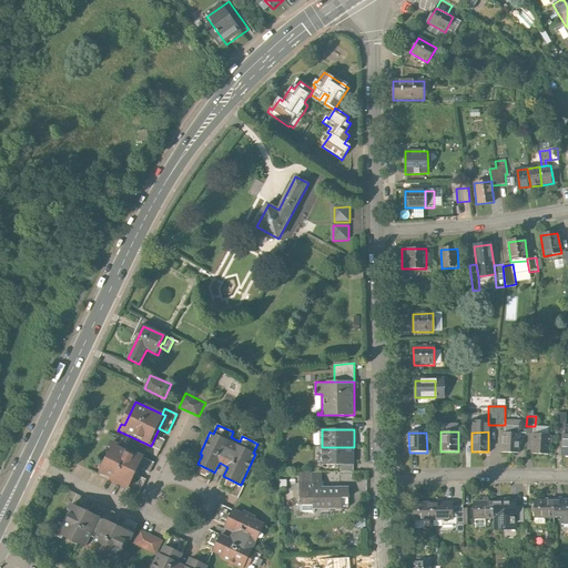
[(519,434),(501,434),(501,453),(518,453),(519,434)]
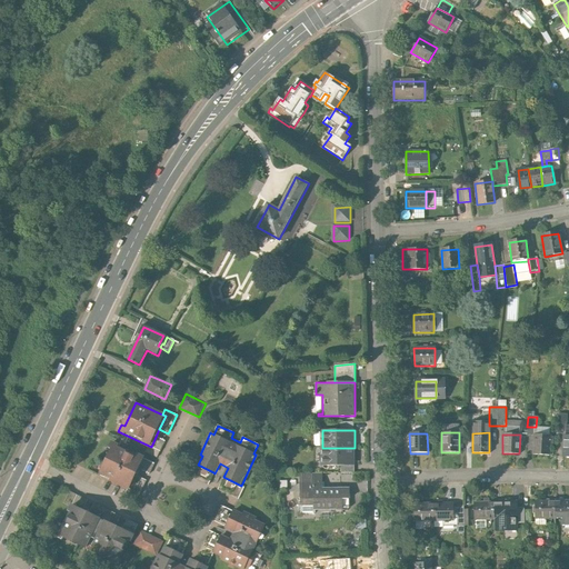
[(551,437),(532,436),(532,458),(550,458),(551,437)]
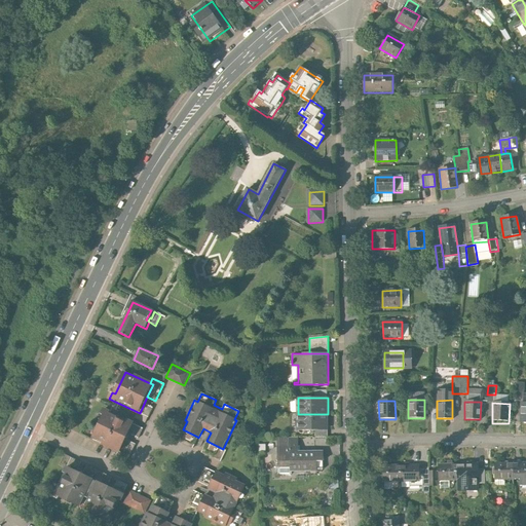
[(144,404),(140,413),(148,417),(153,408),(144,404)]
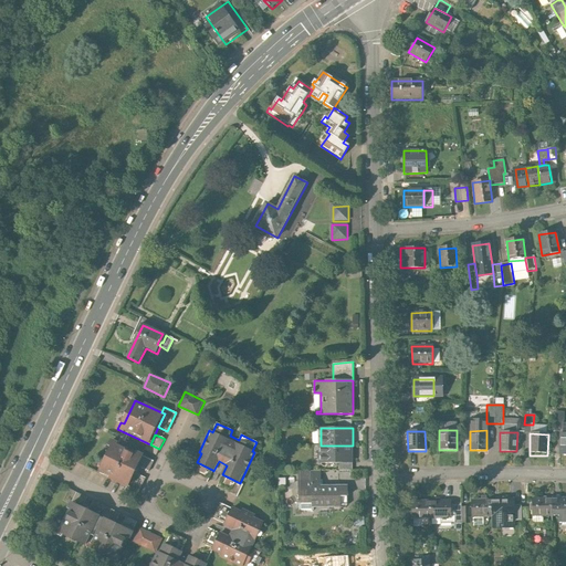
[(112,448),(100,471),(128,486),(139,467),(144,456),(112,439),(108,447),(112,448)]
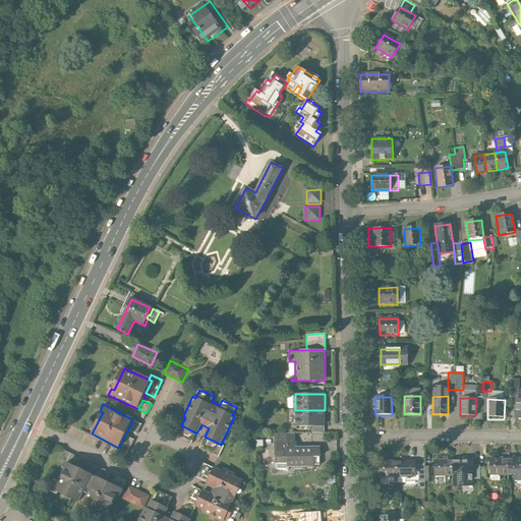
[(325,427),(325,410),(295,410),(295,427),(325,427)]
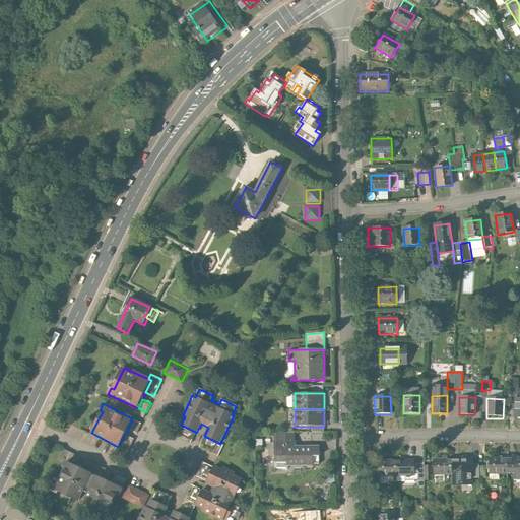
[(141,423),(132,418),(128,429),(136,433),(141,423)]
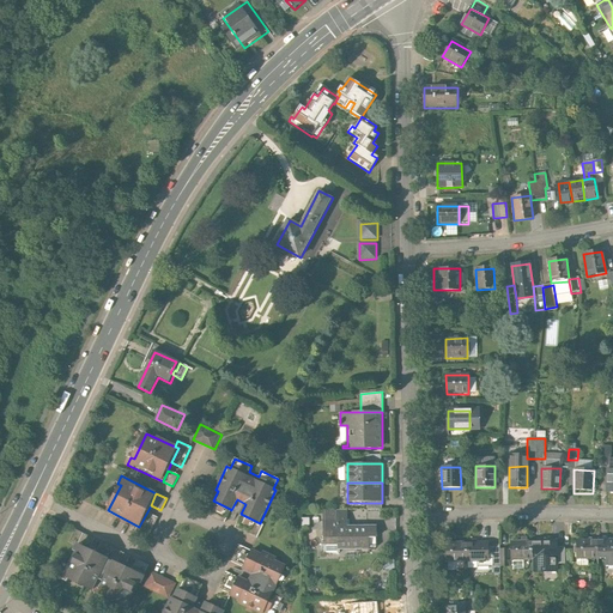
[(224,522),(230,509),(213,501),(208,499),(202,511),(224,522)]
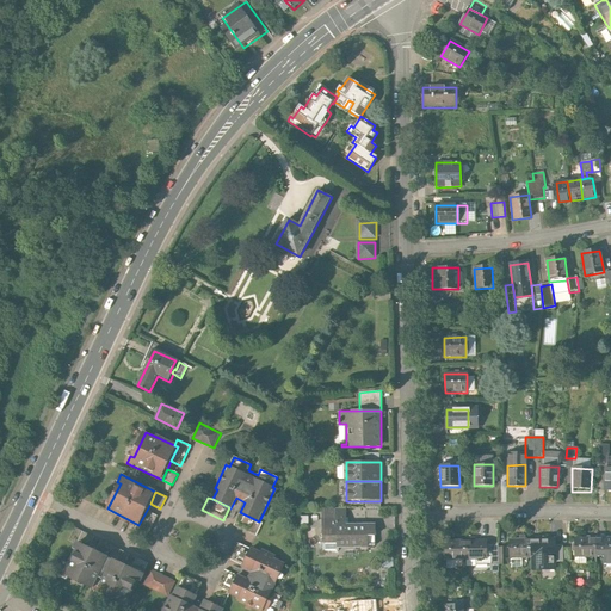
[(345,510),(323,510),(323,553),(345,553),(345,545),(375,545),(375,525),(345,525),(345,510)]
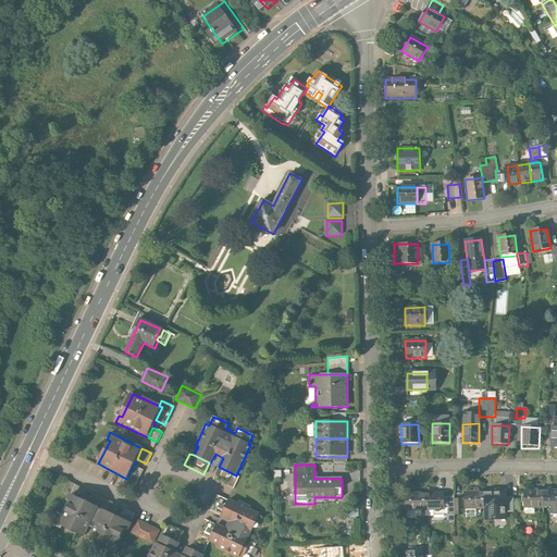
[(236,475),(219,467),(213,479),(233,489),(238,477),(236,475)]
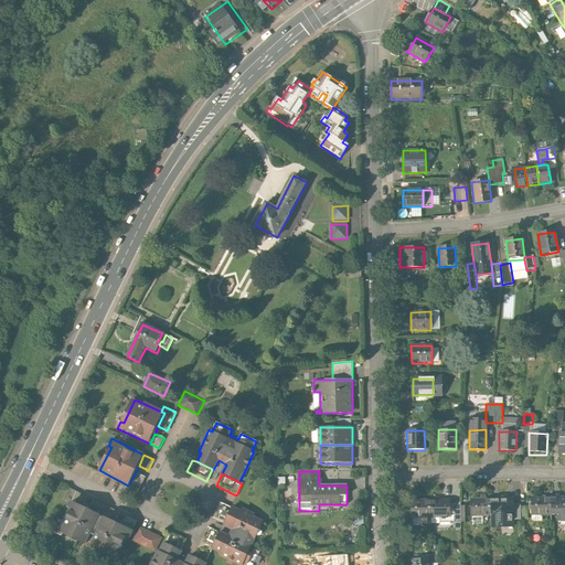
[(564,497),(551,498),(551,514),(558,514),(558,522),(564,522),(564,497)]
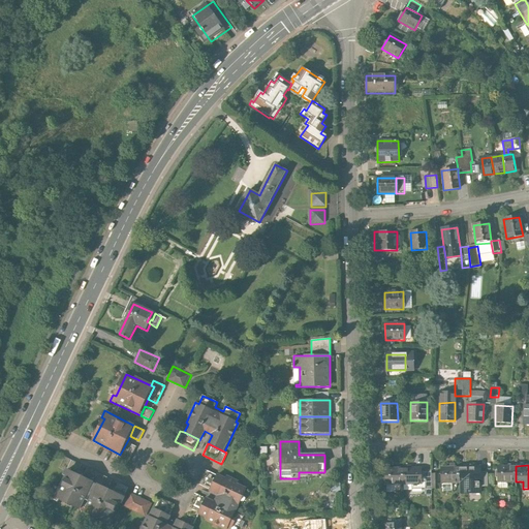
[(478,466),(459,467),(460,484),(478,484),(478,466)]
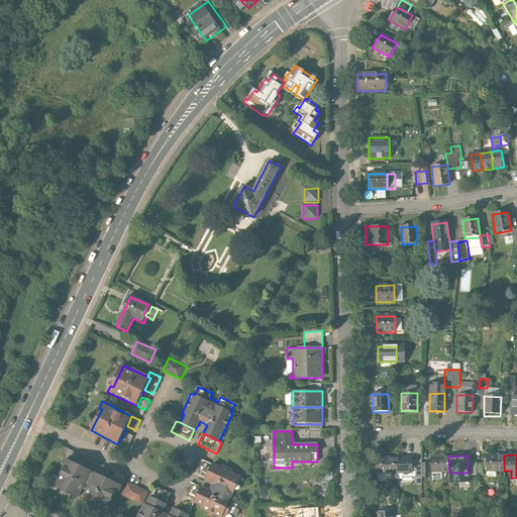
[(504,471),(504,455),(486,455),(486,471),(504,471)]
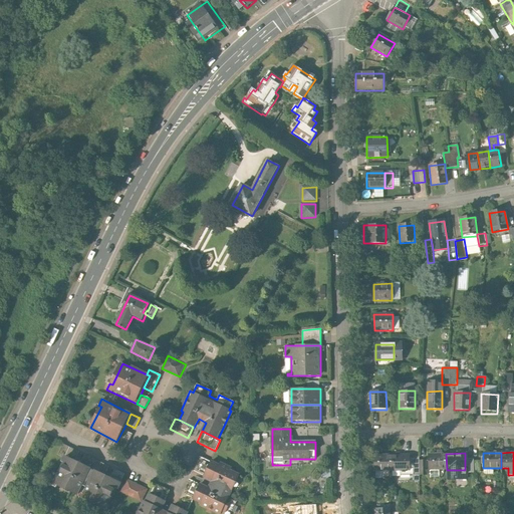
[(372,471),(392,471),(391,454),(371,455),(372,471)]
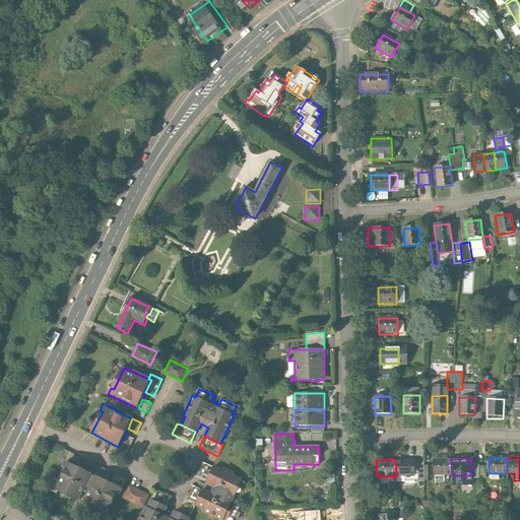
[(414,459),(395,459),(396,476),(405,476),(405,480),(418,480),(418,479),(418,464),(414,464),(414,459)]
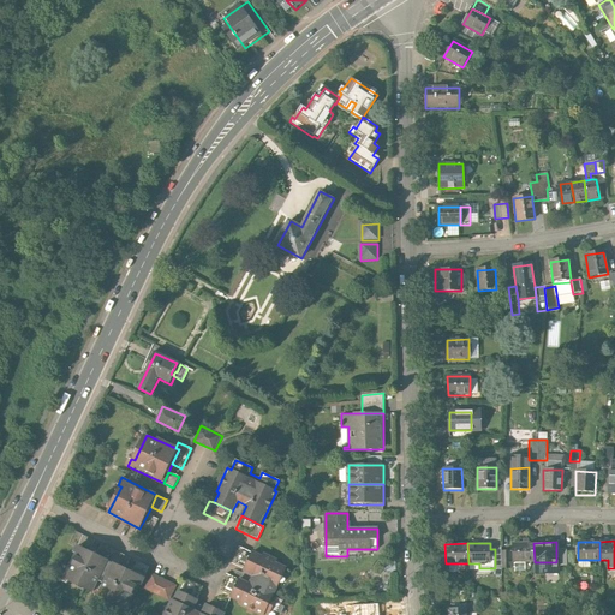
[(512,562),(535,562),(533,543),(512,543),(512,550),(512,562)]
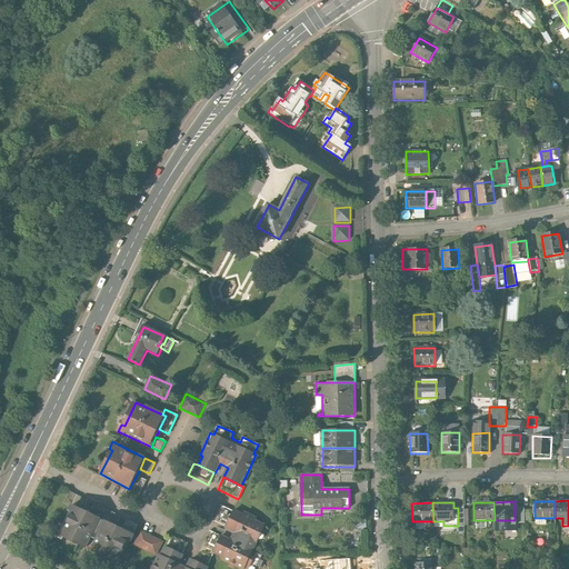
[(101,519),(71,505),(56,537),(62,540),(63,538),(86,549),(91,539),(101,519)]
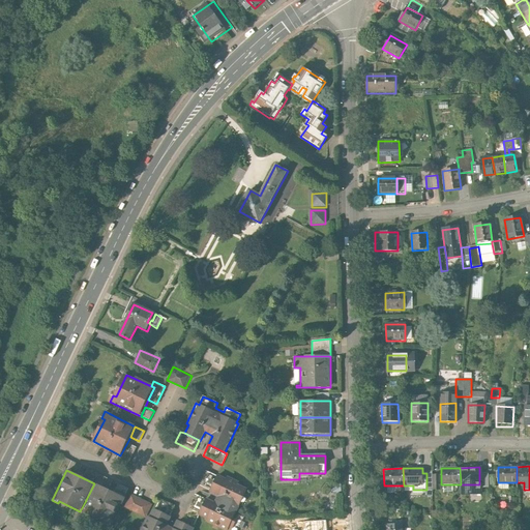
[(209,490),(216,475),(206,470),(199,484),(209,490)]
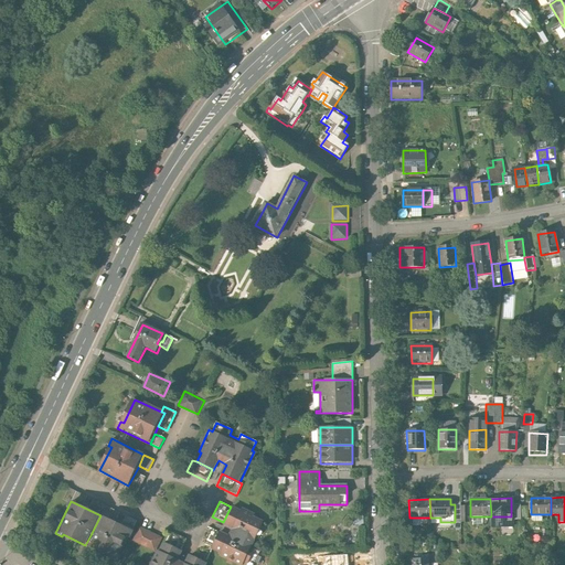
[(244,561),(247,563),(246,564),(248,564),(253,564),(259,552),(254,548),(266,523),(262,521),(263,518),(242,508),(240,511),(231,507),(223,522),(223,523),(233,529),(228,536),(220,532),(212,550),(242,564),(244,561)]
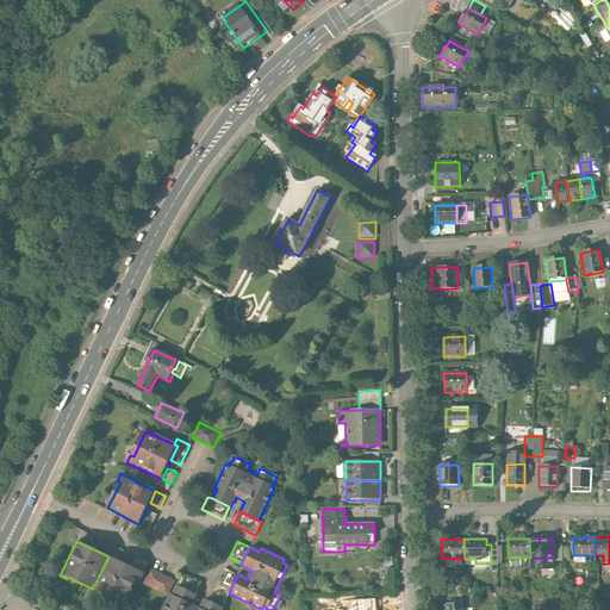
[(570,547),(555,547),(555,561),(571,561),(570,547)]
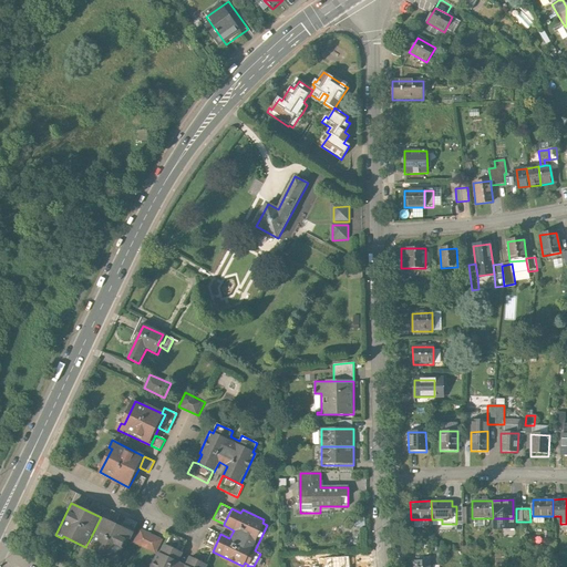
[(101,517),(91,537),(95,538),(104,519),(101,517)]
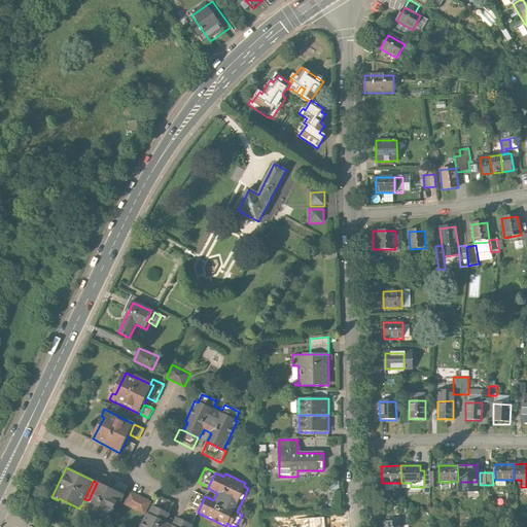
[(110,526),(125,496),(97,483),(89,500),(83,511),(104,521),(104,523),(110,526)]
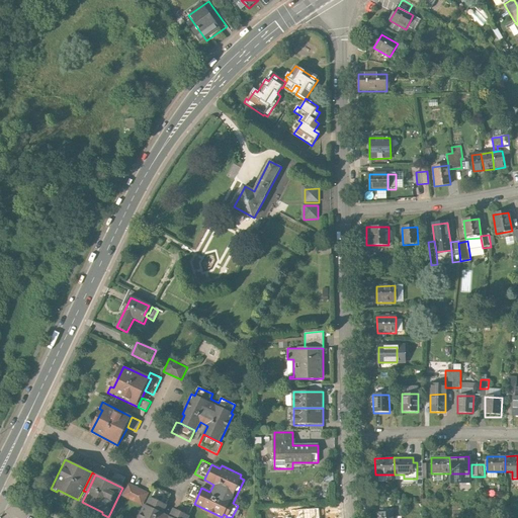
[(194,504),(201,488),(190,483),(177,511),(188,516),(194,504)]
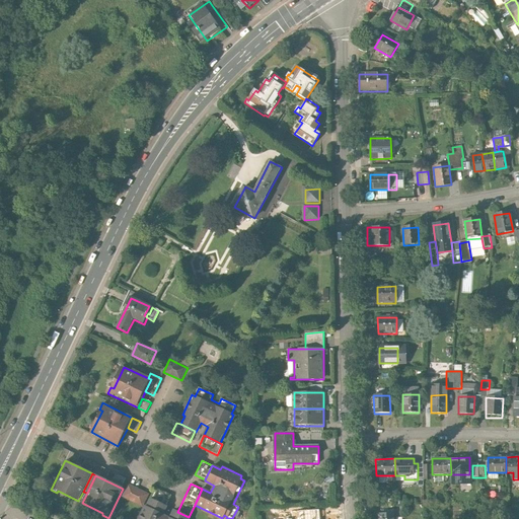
[(148,494),(128,485),(122,497),(142,506),(148,494)]
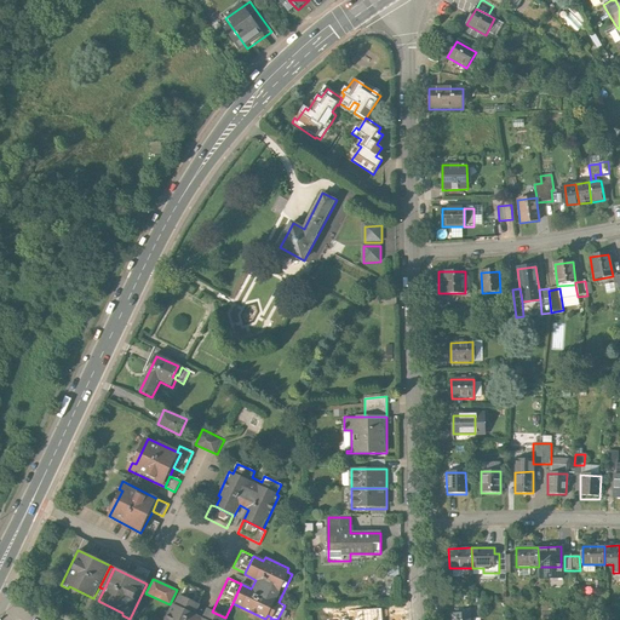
[(225,619),(227,619),(225,618),(212,612),(207,609),(202,619),(194,615),(199,606),(179,596),(167,619),(225,619)]
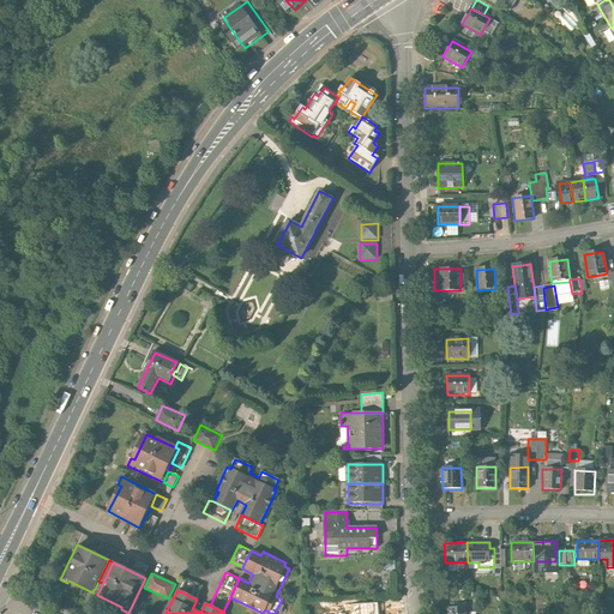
[(384,613),(384,601),(361,602),(361,613),(384,613)]
